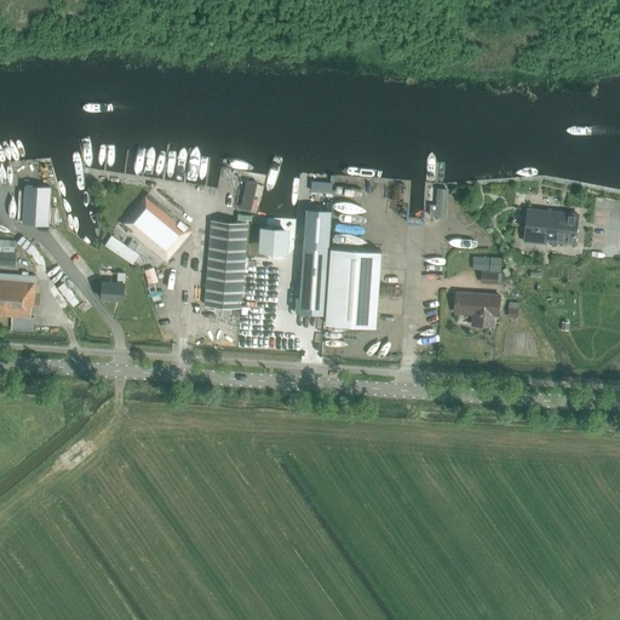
[(260,179),(246,176),(237,212),(256,214),(260,179)]
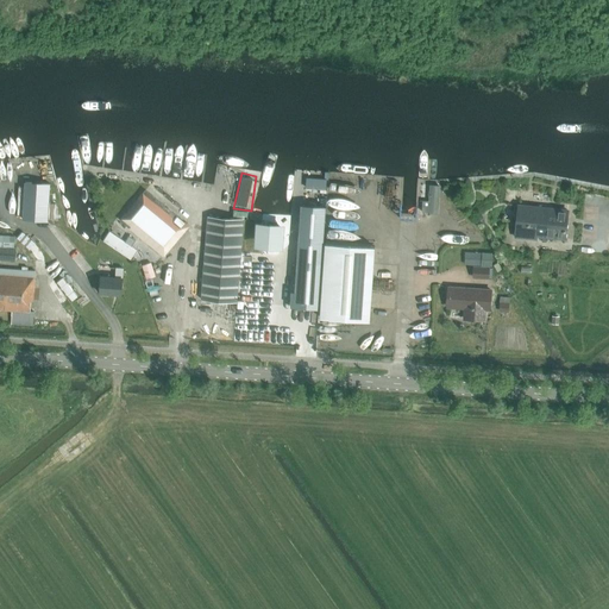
[(325,180),(307,179),(306,188),(325,189),(326,180),(325,180)]
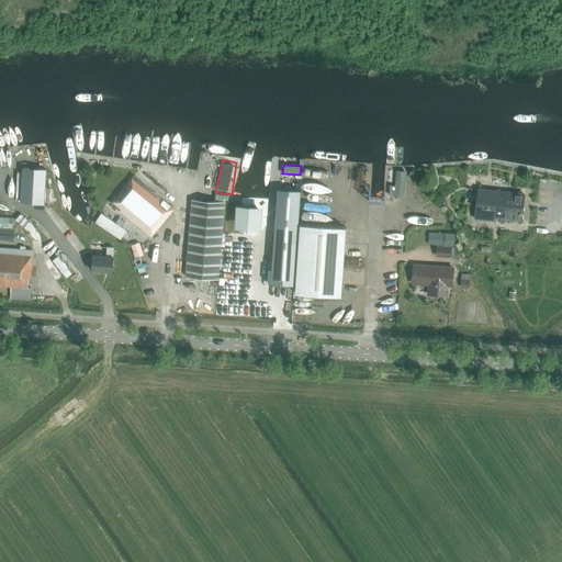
[(43,204),(45,170),(24,169),(23,173),(18,172),(17,198),(22,199),(22,202),(43,204)]
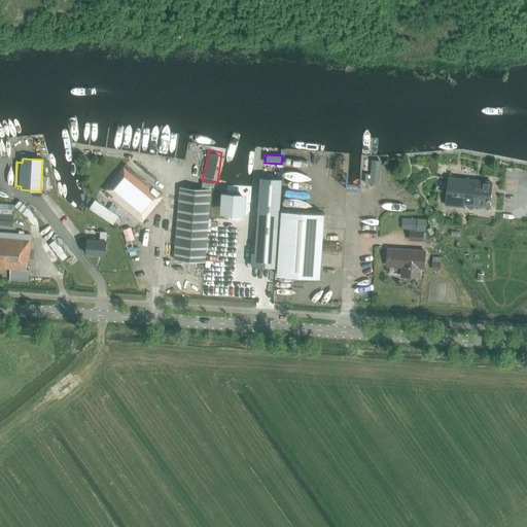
[(163,201),(165,198),(134,172),(126,165),(104,191),(111,198),(110,199),(141,223),(161,199),(163,201)]
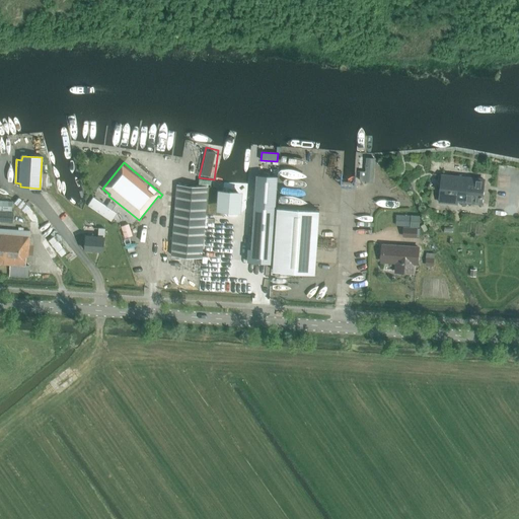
[(479,204),(482,177),(441,173),(438,203),(455,205),(455,202),(479,204)]
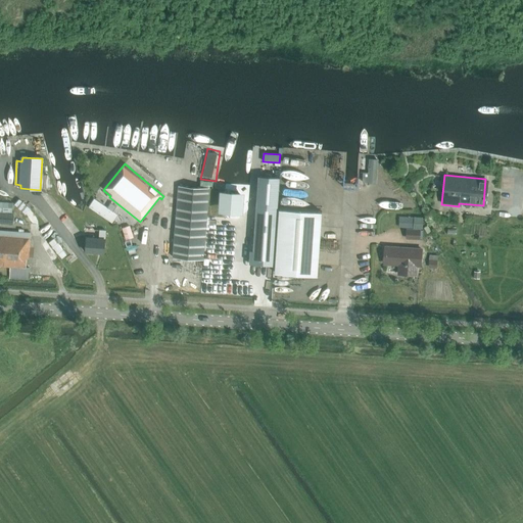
[(249,250),(248,264),(274,265),(280,178),(258,176),(253,250),(249,250)]
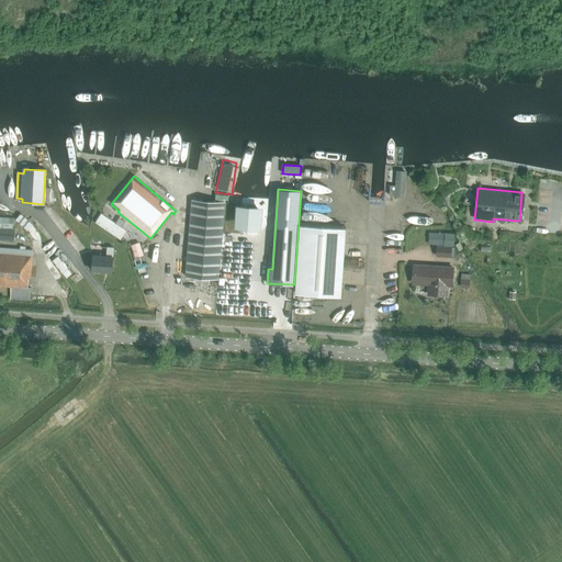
[(218,280),(224,202),(192,200),(186,277),(218,280)]
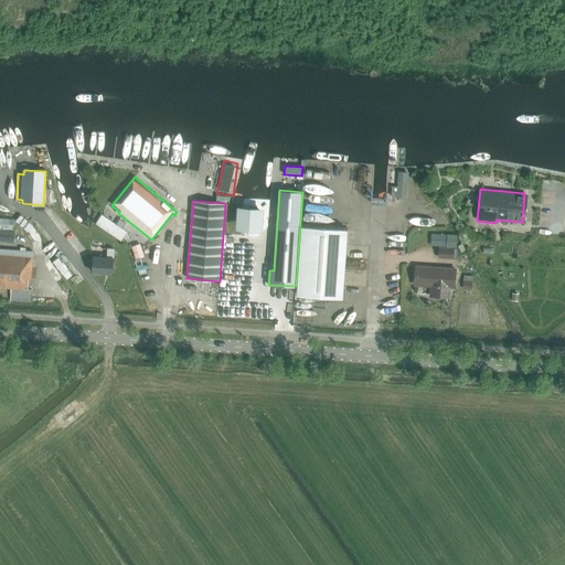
[(246,204),(237,211),(237,222),(244,230),(254,230),(262,223),(263,213),(256,205),(246,204)]
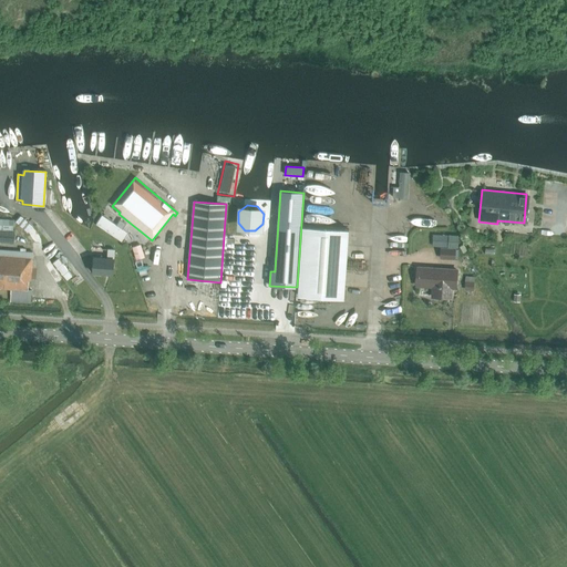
[(28,233),(32,226),(21,216),(16,222),(28,233)]
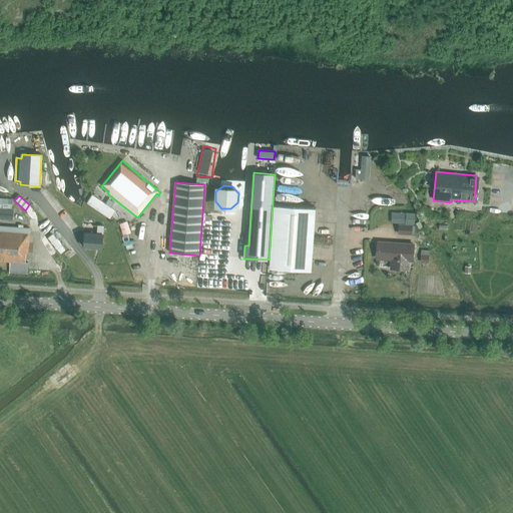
[(105,203),(92,195),(86,203),(110,219),(115,210),(109,206),(111,202),(107,200),(105,203)]
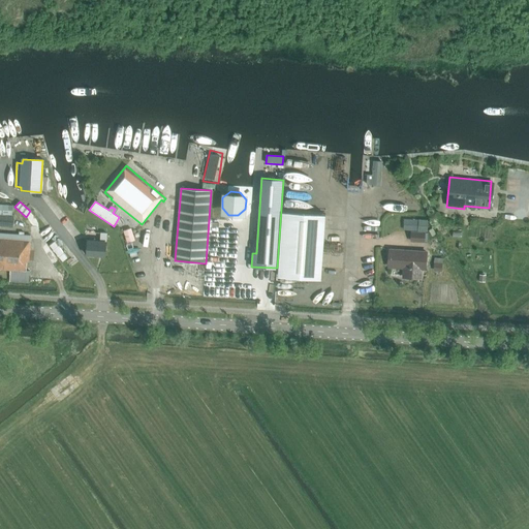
[(13,216),(12,216),(12,207),(0,205),(0,225),(13,227),(13,216)]
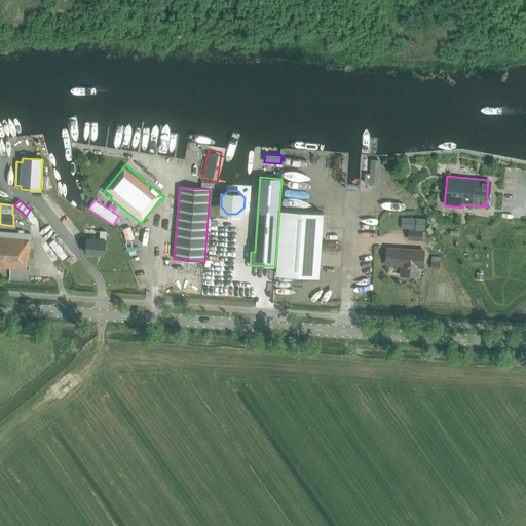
[(320,277),(324,213),(282,211),(276,274),(320,277)]
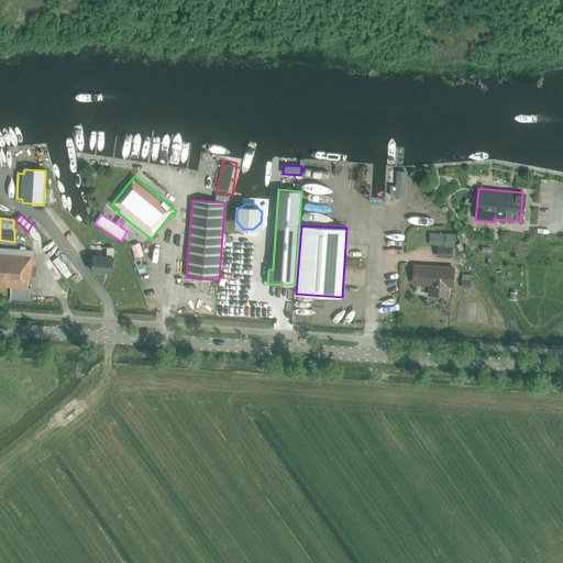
[(445,235),(444,245),(454,246),(455,235),(445,234),(445,235)]
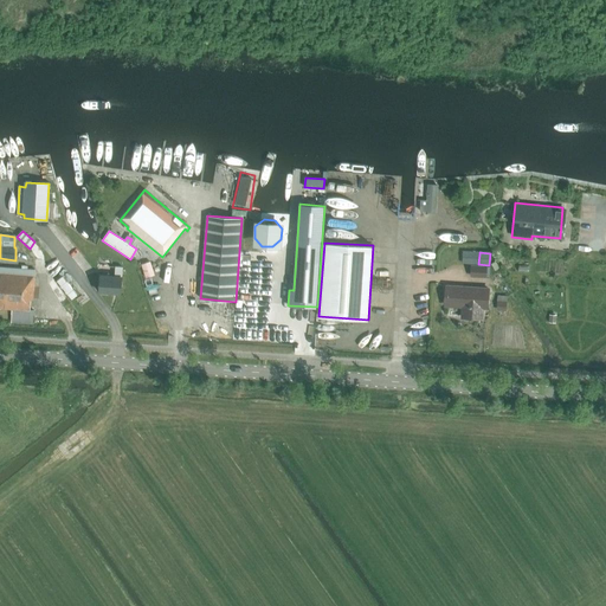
[(146,278),(155,275),(150,260),(141,264),(146,278)]
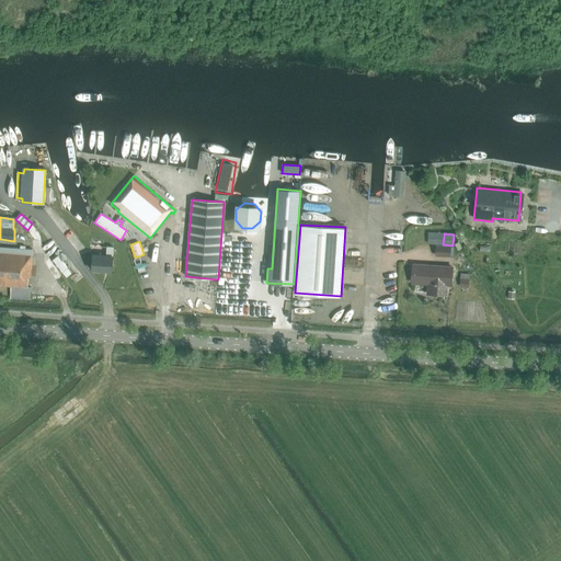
[(450,256),(451,247),(436,245),(435,256),(450,256)]
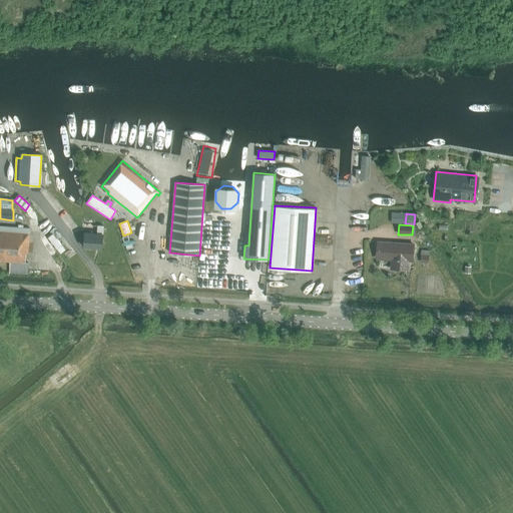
[(0,261),(10,262),(25,263),(25,262),(25,254),(28,254),(30,228),(0,226),(0,261)]
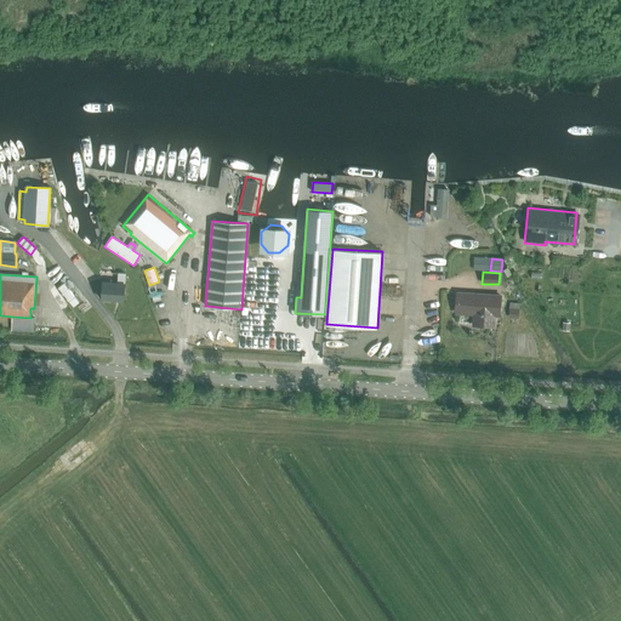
[(124,301),(125,274),(119,274),(118,284),(103,283),(102,300),(124,301)]
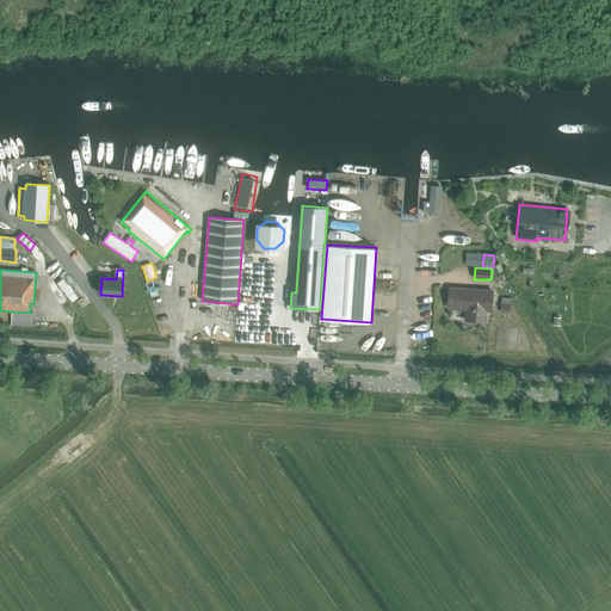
[(491,312),(492,291),(449,289),(448,308),(466,309),(466,320),(485,322),(486,312),(491,312)]
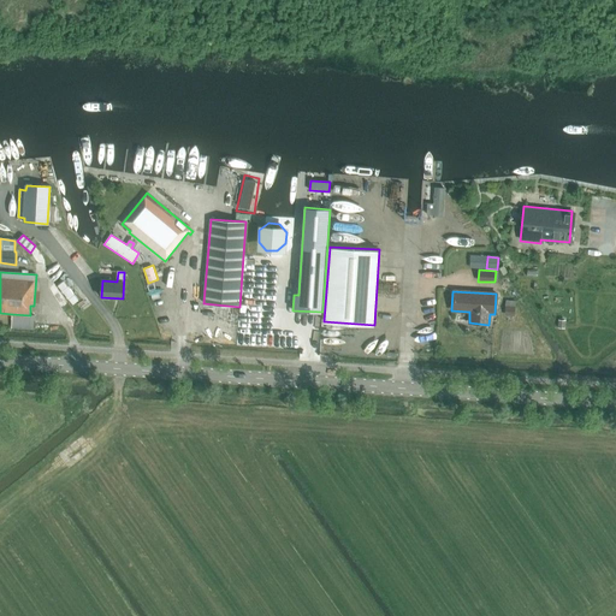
[(514,317),(515,301),(505,301),(504,315),(514,317)]
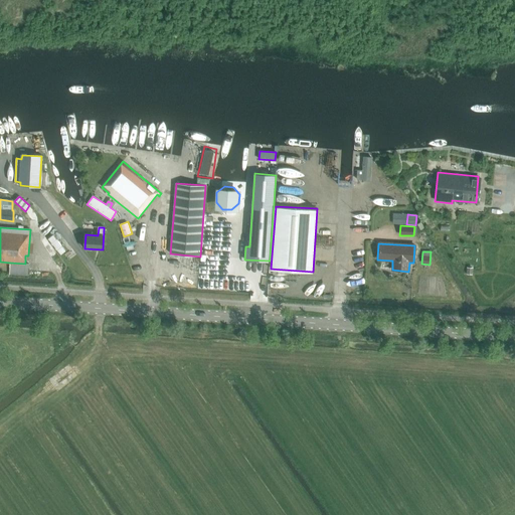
[(10,263),(9,272),(27,273),(28,264),(25,263),(25,264),(10,263)]
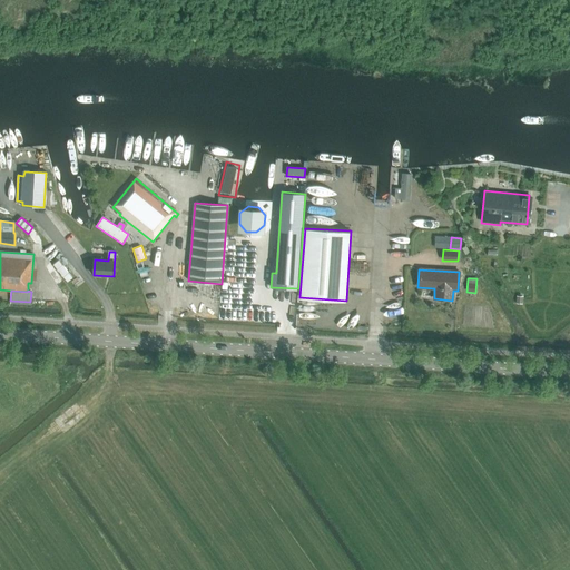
All buildings are outlined.
